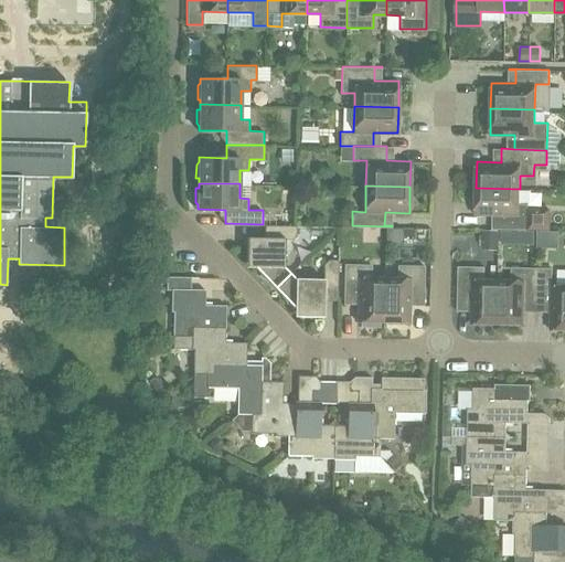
[(519,202),(520,189),(476,188),(476,214),(500,214),(499,229),(550,230),(550,214),(528,214),(529,203),(519,202)]
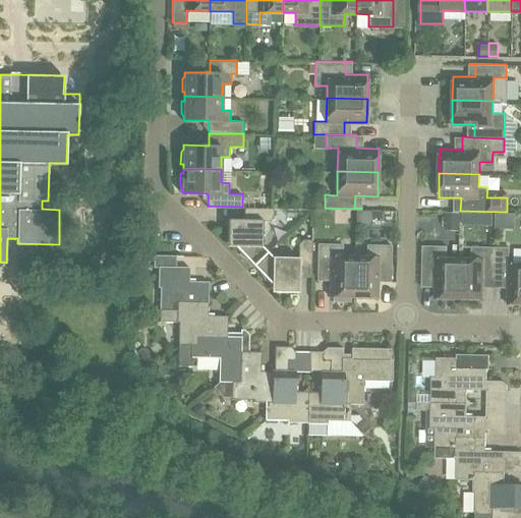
[(228,245),(235,245),(240,251),(239,252),(248,259),(253,265),(268,251),(263,245),(263,220),(269,220),(273,216),(274,208),(248,207),(248,219),(228,218),(228,245)]
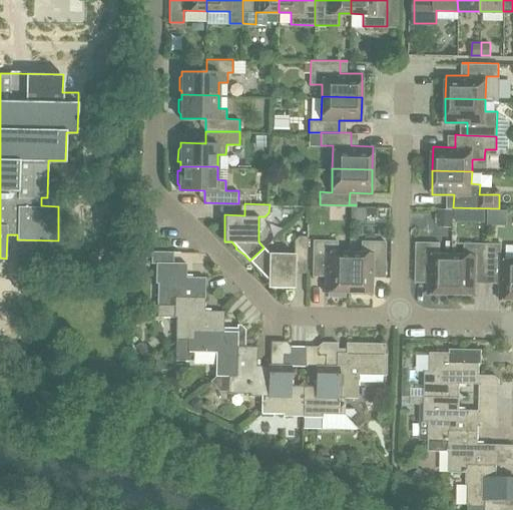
[(438,210),(436,210),(436,220),(437,220),(437,224),(451,224),(452,207),(438,206),(438,210)]
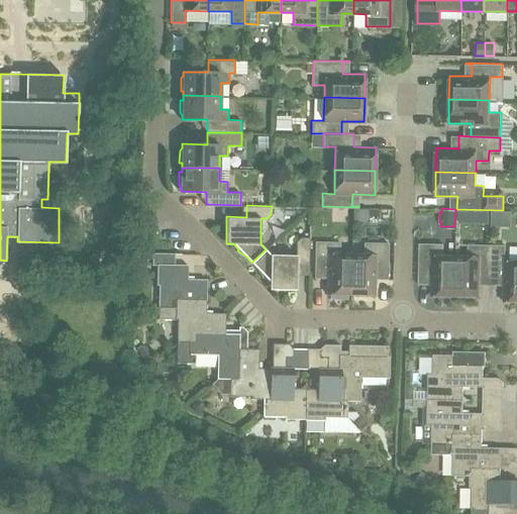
[(270,289),(277,289),(296,289),(297,270),(309,270),(309,237),(300,236),(296,240),(296,254),(271,254),(266,249),(251,263),(256,268),(263,278),(265,276),(270,282),(270,289)]
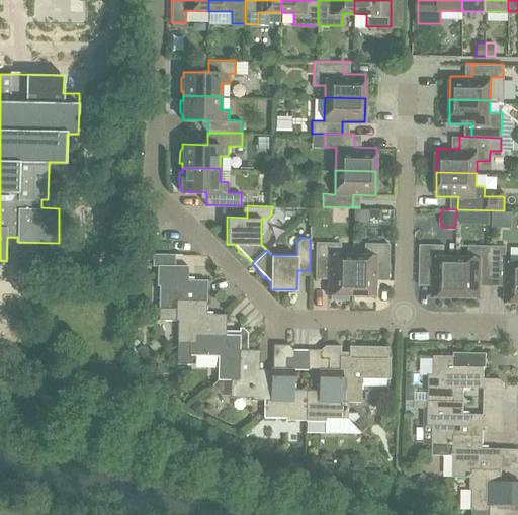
[(328,293),(351,294),(352,254),(340,254),(340,242),(316,241),(315,277),(316,277),(316,271),(328,271),(328,293)]
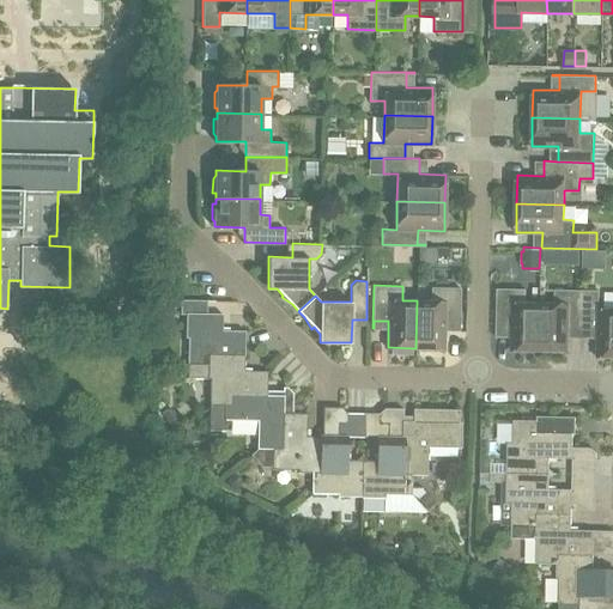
[(417,300),(416,348),(444,348),(444,322),(459,322),(459,330),(460,330),(461,287),(431,286),(431,300),(417,300)]
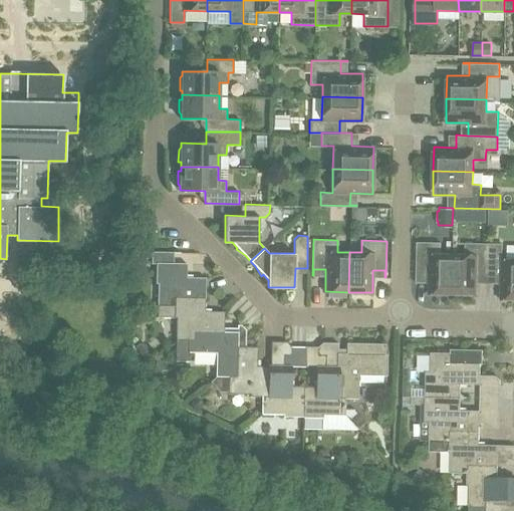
[(429,293),(452,294),(453,254),(436,254),(436,242),(417,241),(416,277),(417,277),(417,271),(429,271),(429,293)]
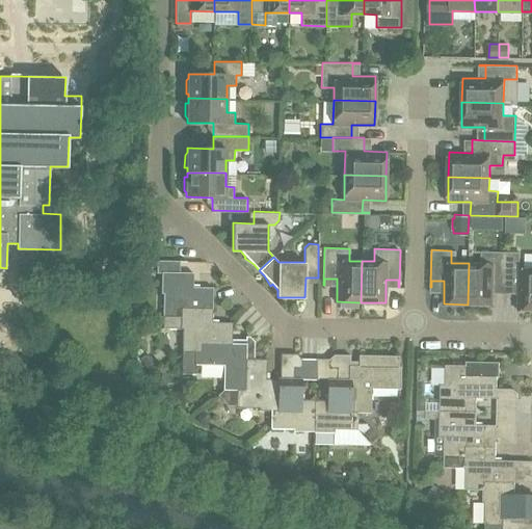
[(469,263),(468,305),(493,305),(493,282),(506,282),(506,252),(481,250),(481,263),(469,263)]
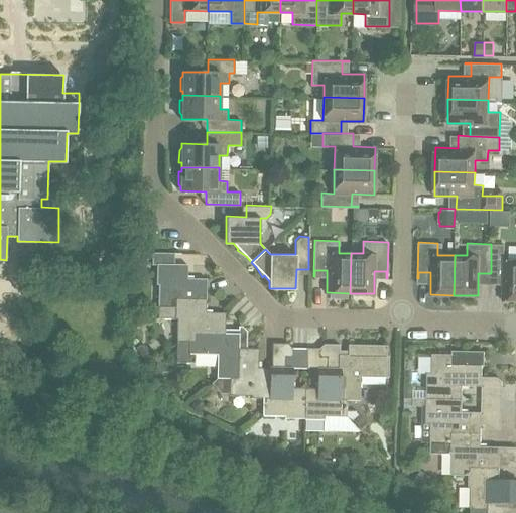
[(491,244),(491,273),(503,274),(503,300),(515,299),(515,260),(504,260),(504,244),(491,244)]
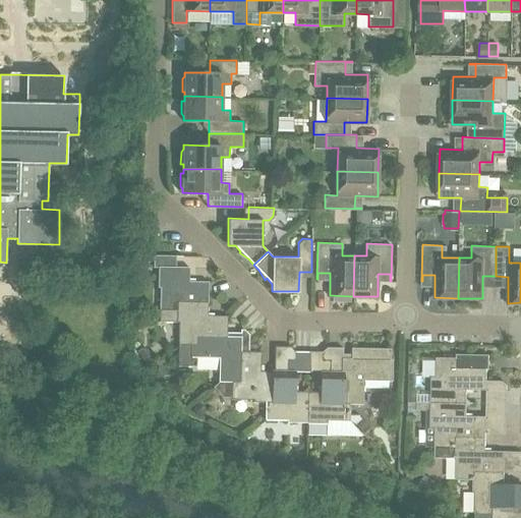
[(17,249),(17,263),(30,263),(31,250),(17,249)]
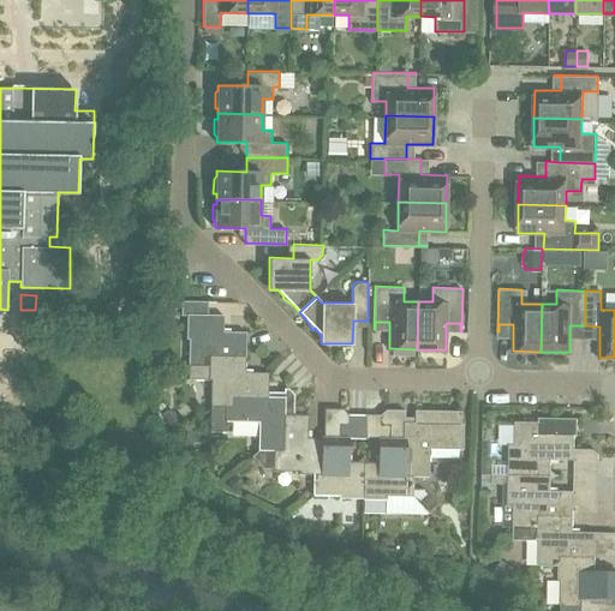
[(210,355),(245,355),(246,331),(224,330),(224,313),(207,313),(208,301),(216,301),(216,300),(181,299),(180,315),(186,315),(186,337),(189,337),(189,364),(209,365),(210,355)]
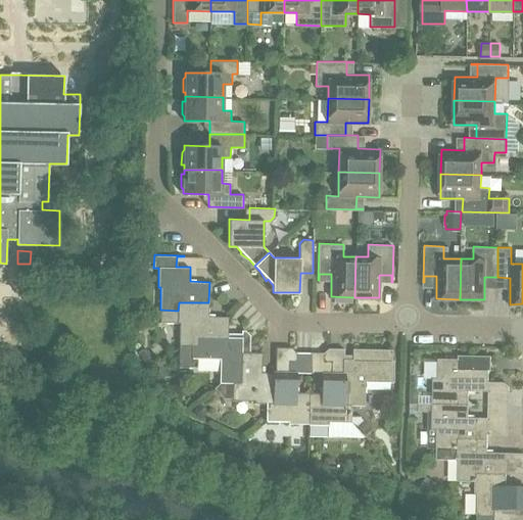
[(228,337),(228,336),(228,316),(208,316),(208,302),(179,302),(178,311),(160,310),(159,322),(180,323),(179,345),(191,345),(192,345),(192,337),(228,337)]
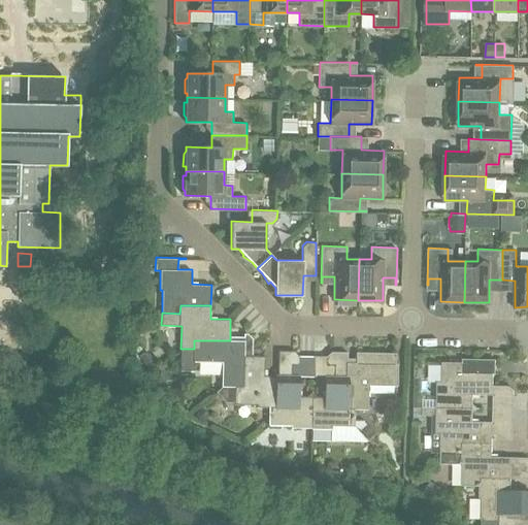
[(194,349),(193,349),(193,361),(222,361),(222,386),(234,386),(251,386),(252,355),(253,338),(248,333),(243,333),(243,340),(230,339),(230,340),(194,340),(194,349)]
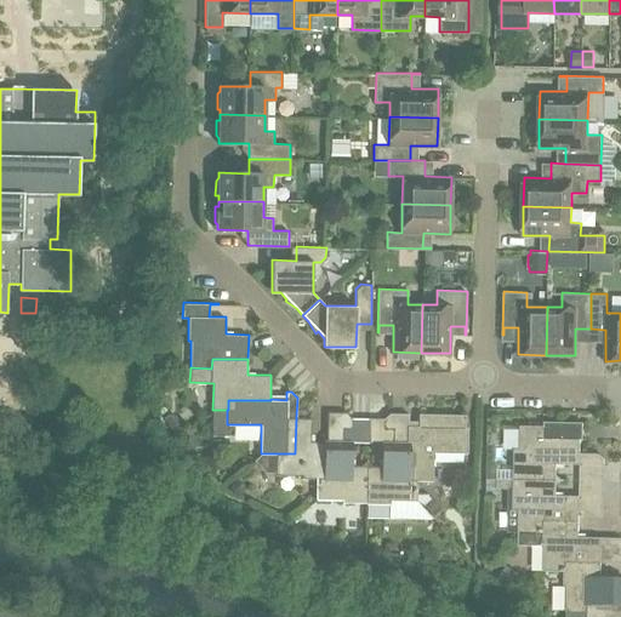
[(315,476),(315,478),(315,498),(342,498),(342,502),(366,502),(366,466),(351,466),(352,417),(346,411),(342,411),(341,441),(326,441),(325,478),(315,476)]
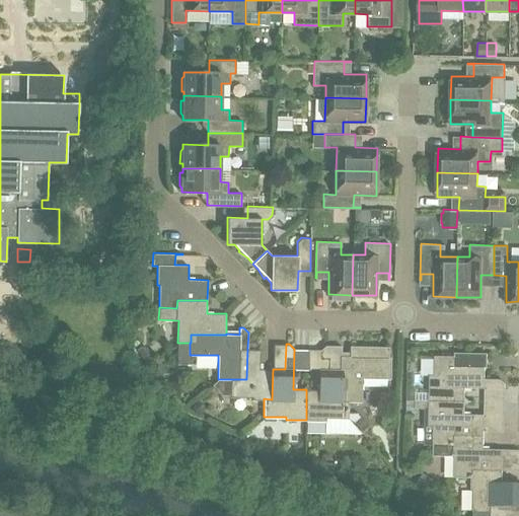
[(137,348),(145,360),(152,355),(146,345),(142,345),(137,348)]
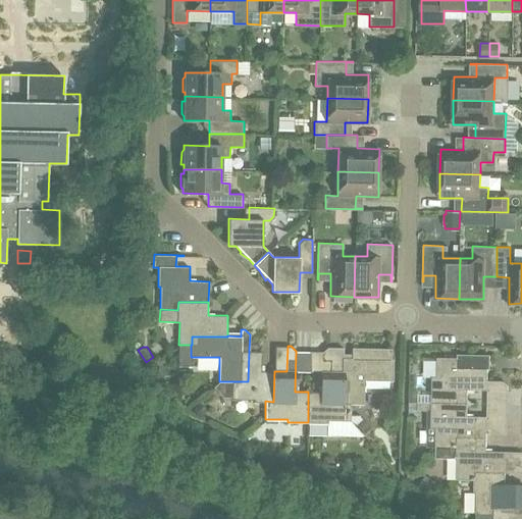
[(351,403),(351,404),(363,404),(364,380),(393,380),(394,359),(390,359),(392,348),(352,348),(352,358),(344,358),(344,347),(327,347),(322,352),(322,360),(330,360),(330,372),(343,373),(343,403),(351,403)]
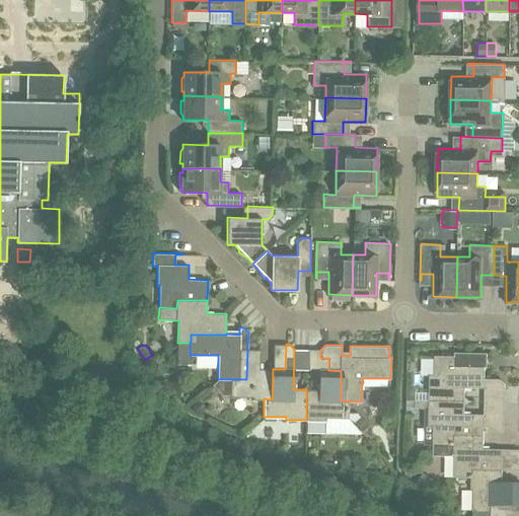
[(225,396),(230,396),(252,396),(252,399),(264,399),(264,398),(272,399),(273,369),(260,369),(261,349),(247,349),(246,379),(230,379),(218,379),(213,383),(225,396)]
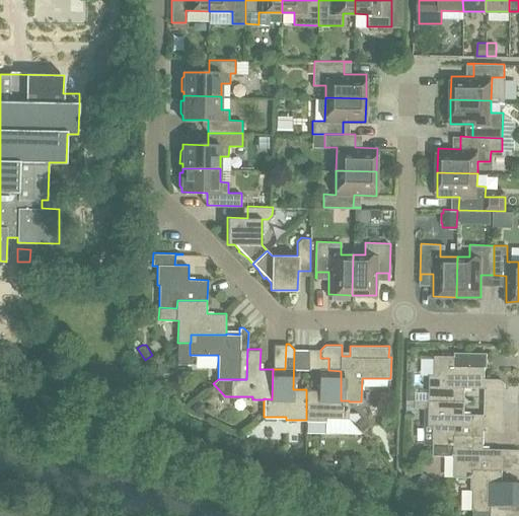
[(430,374),(429,399),(465,400),(465,387),(485,387),(485,386),(505,386),(505,381),(501,378),(485,378),(486,365),(488,366),(488,351),(455,351),(455,355),(435,355),(435,374),(430,374)]
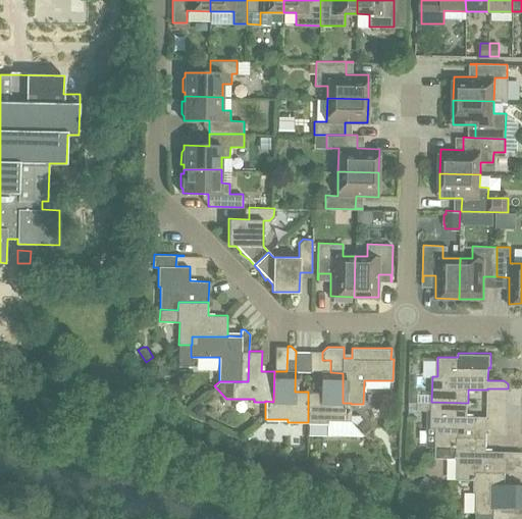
[(350,421),(351,404),(351,403),(343,403),(343,373),(330,372),(330,360),(322,360),(321,392),(308,392),(308,422),(327,422),(327,435),(363,435),(350,421)]
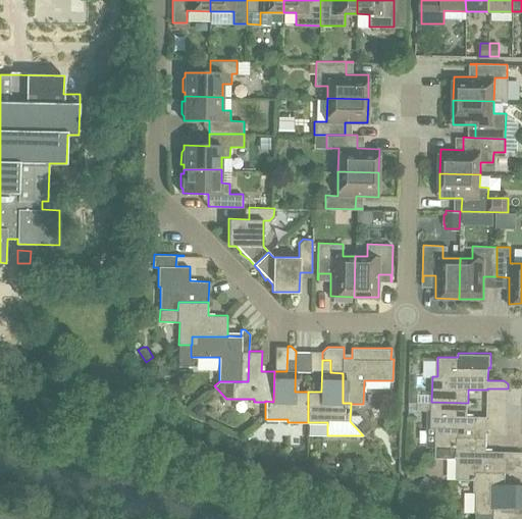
[(409,384),(409,401),(417,401),(418,388),(415,384),(409,384)]
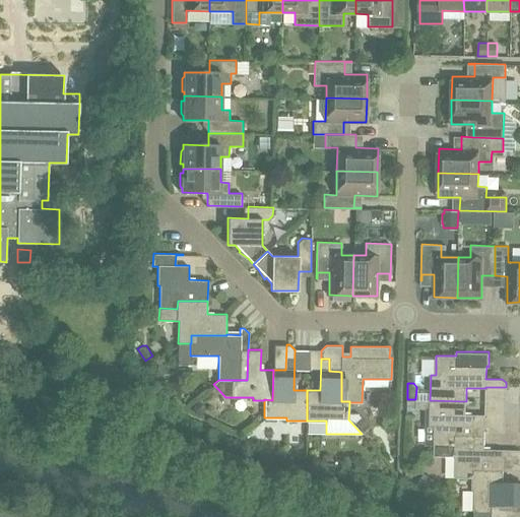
[(434,455),(454,455),(455,435),(484,436),(485,414),(465,414),(466,401),(430,400),(430,425),(435,426),(434,455)]
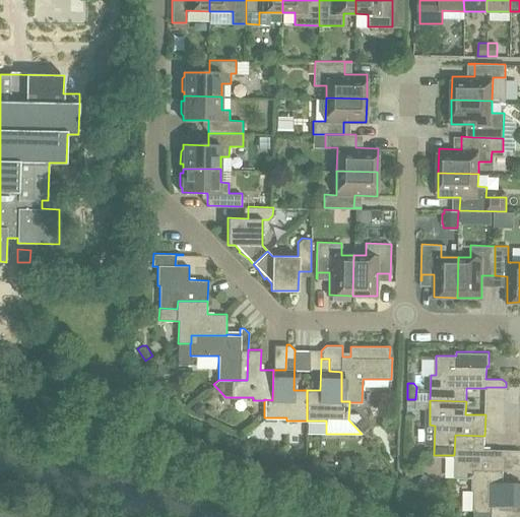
[(519,449),(484,449),(484,436),(455,435),(454,455),(456,455),(456,477),(472,477),(473,477),(473,469),(504,470),(519,470),(519,449)]
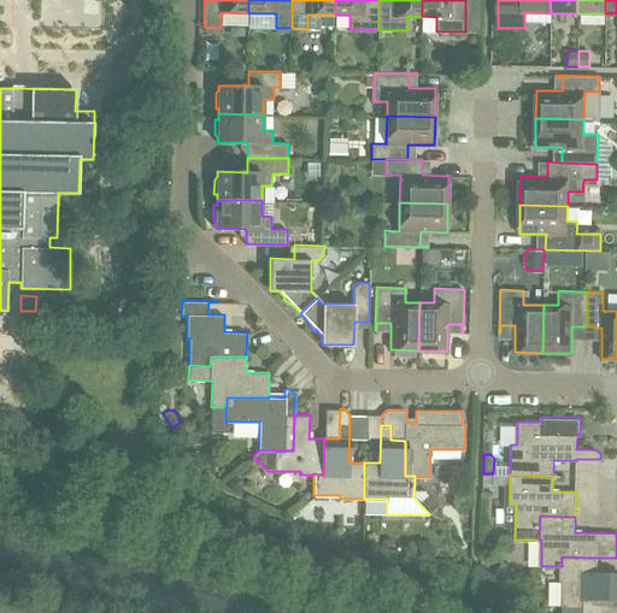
[(563,607),(585,607),(585,597),(616,597),(616,572),(598,573),(598,558),(562,556),(562,566),(560,566),(560,581),(564,581),(563,607)]
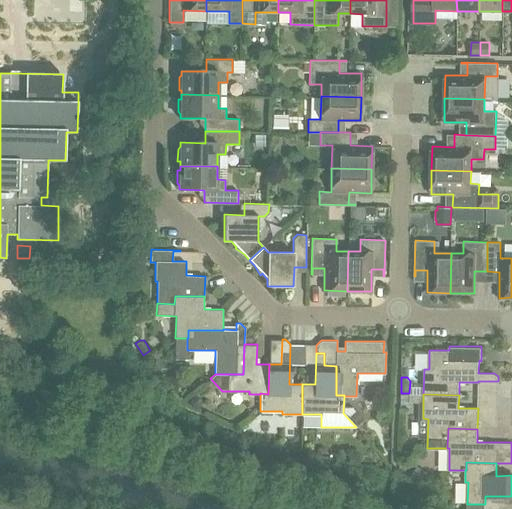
[(511,508),(511,496),(485,496),(485,504),(467,504),(467,508),(511,508)]
